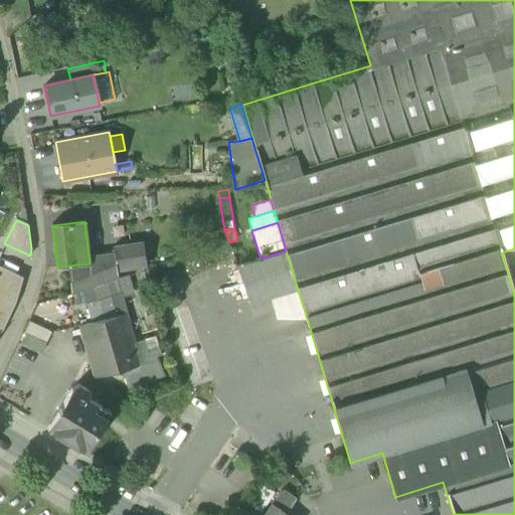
[(67,266),(71,295),(81,291),(117,279),(119,278),(118,270),(147,266),(143,242),(128,245),(113,247),(114,253),(89,256),(90,264),(67,266)]
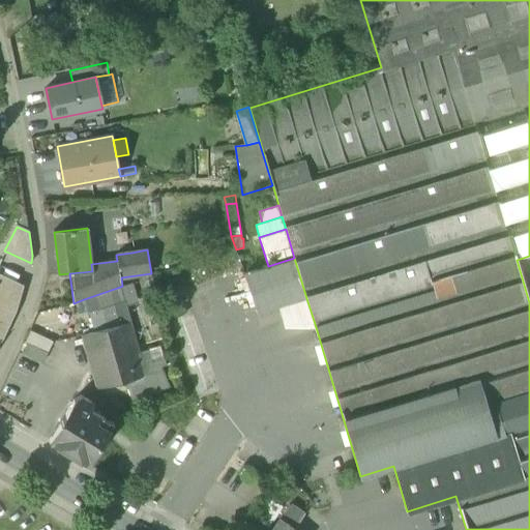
[(278,306),(306,298),(294,258),(268,266),(243,273),(258,313),(278,306)]
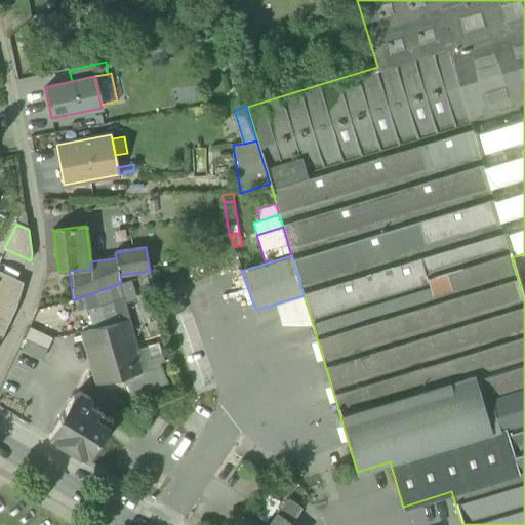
[(0,333),(3,335),(15,309),(9,306),(19,284),(1,275),(0,274),(0,333)]
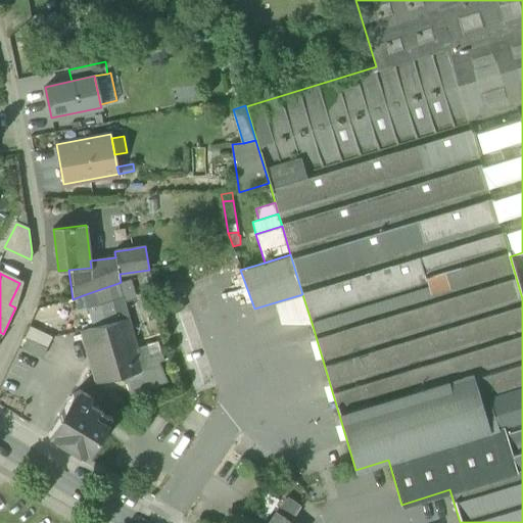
[(131,278),(121,282),(119,283),(123,298),(124,302),(137,298),(131,278)]
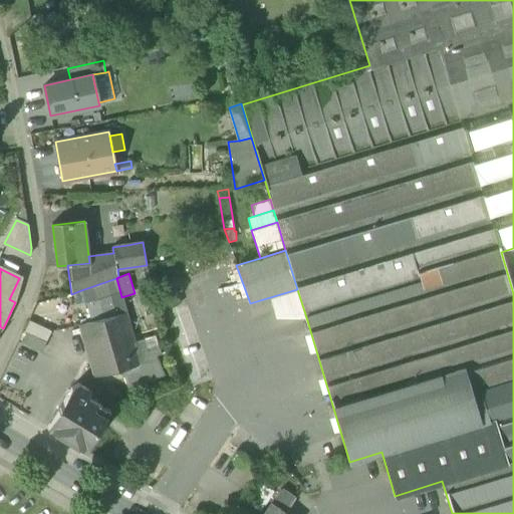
[(81,290),(84,303),(99,299),(120,293),(116,278),(81,290)]
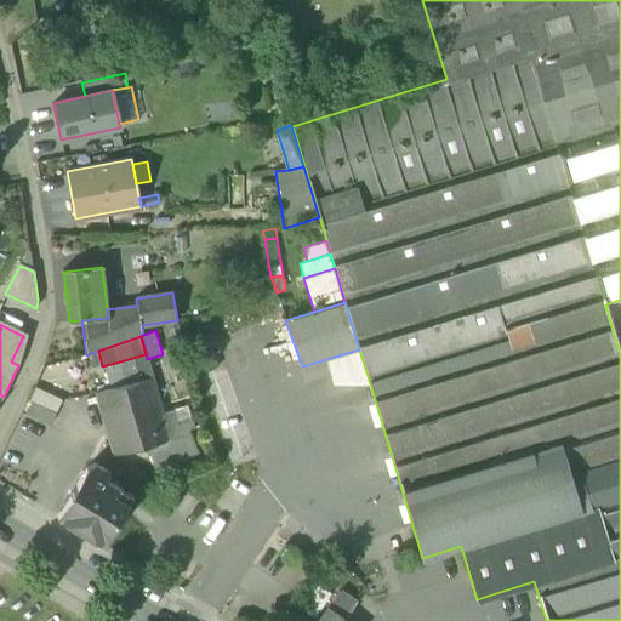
[(359,349),(326,359),(332,382),(370,383),(359,349)]
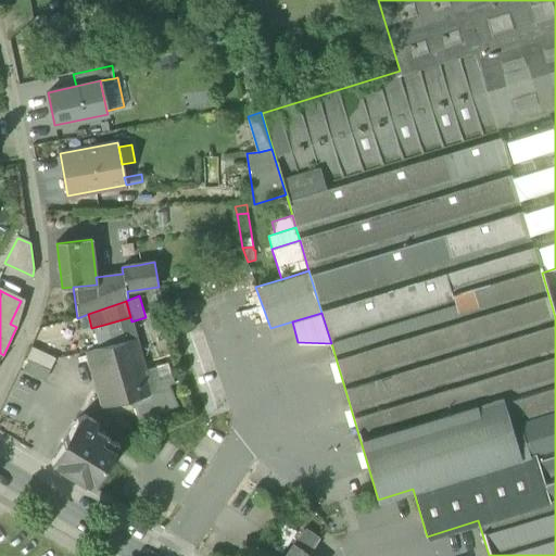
[(108,324),(114,344),(137,338),(131,321),(130,317),(108,324)]
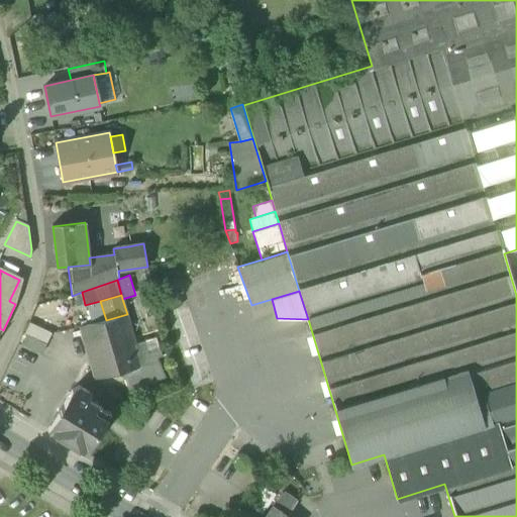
[(95,380),(121,372),(141,367),(135,343),(127,314),(106,320),(80,327),(95,380)]
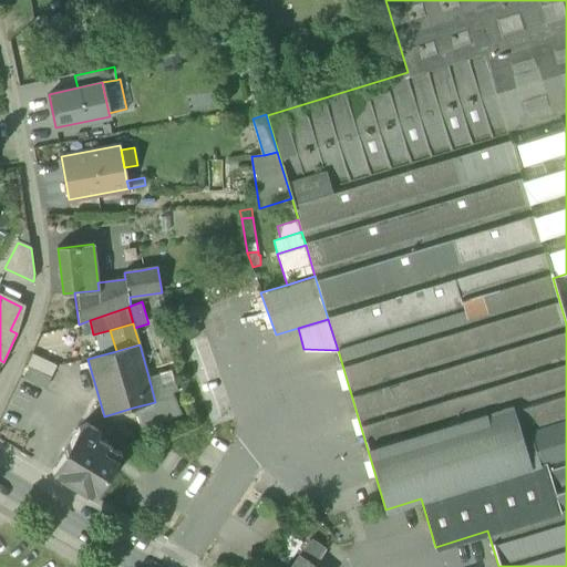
[(28,366),(51,377),(58,366),(33,354),(28,366)]
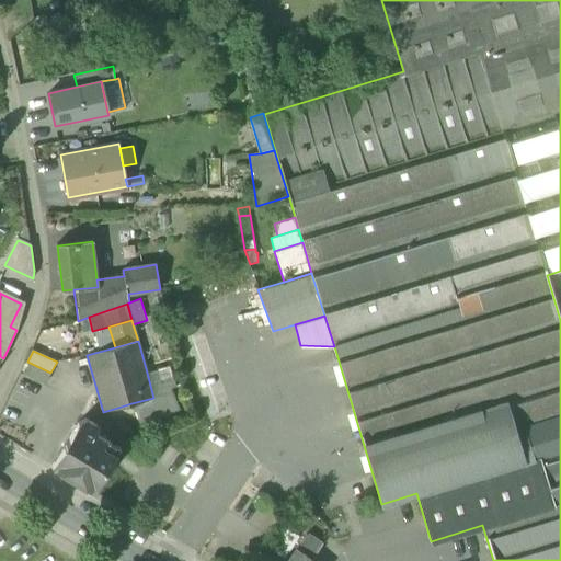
[(169,367),(156,370),(160,384),(173,380),(169,367)]
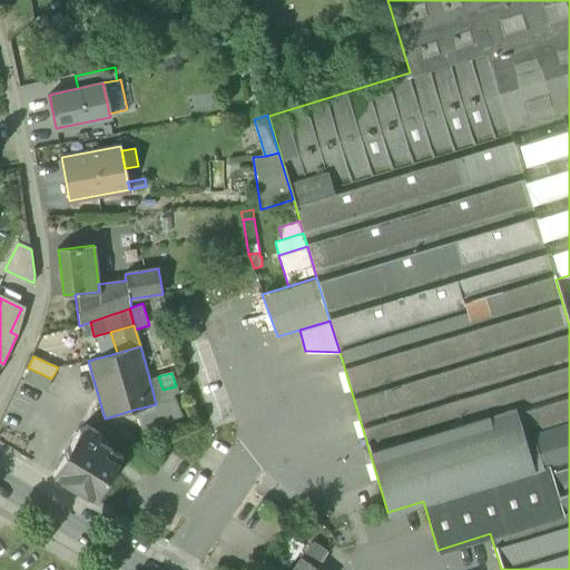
[(158,376),(149,379),(156,404),(134,410),(136,418),(155,412),(160,425),(179,418),(182,415),(180,413),(179,414),(173,394),(178,393),(176,386),(163,390),(158,376)]
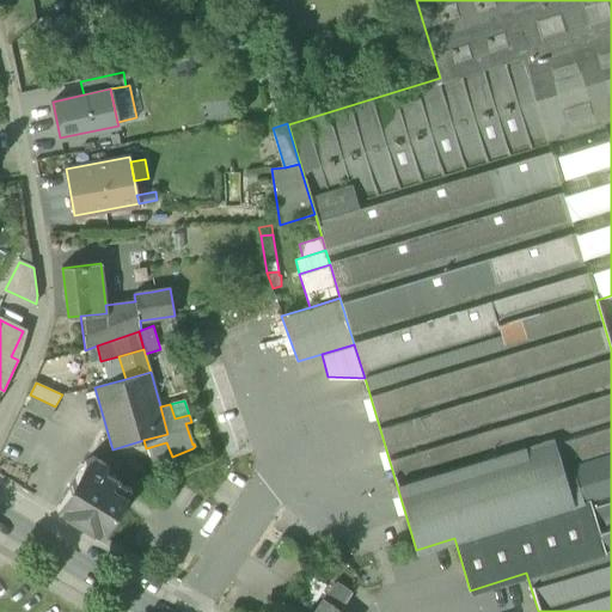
[(166,442),(146,448),(151,463),(172,457),(166,442)]
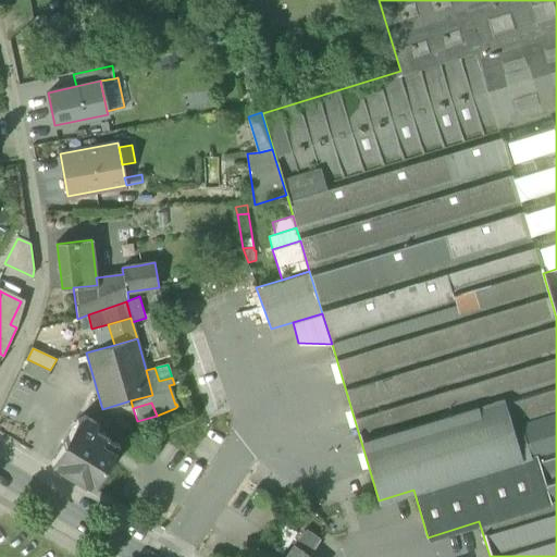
[(52,463),(93,489),(119,445),(101,434),(101,425),(88,418),(78,420),(52,463)]
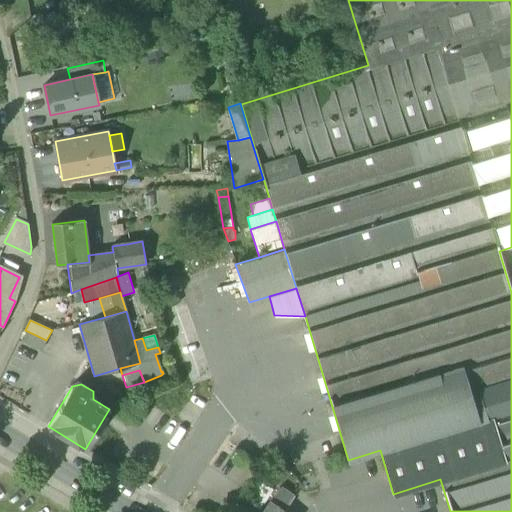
[(270,502),(277,507),(280,502),(286,506),(294,494),(281,485),(270,502)]
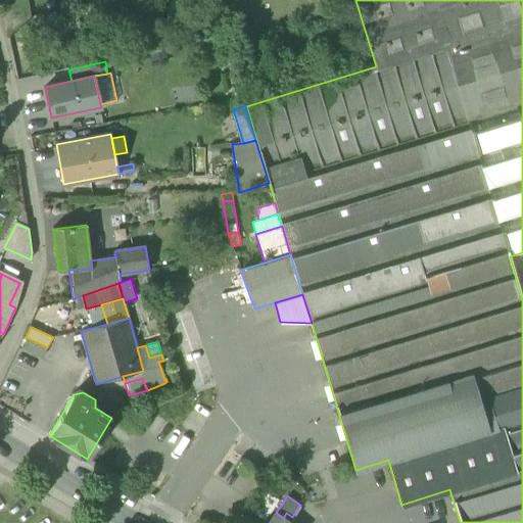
[(276,513),(269,522),(287,522),(289,522),(283,518),(276,513)]
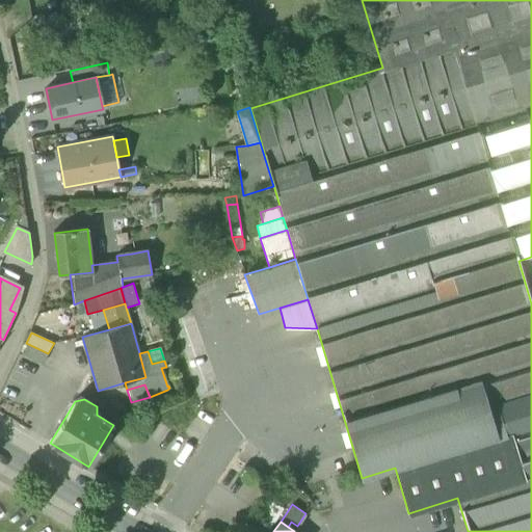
[(294,531),(297,526),(291,522),(288,527),(294,531)]
